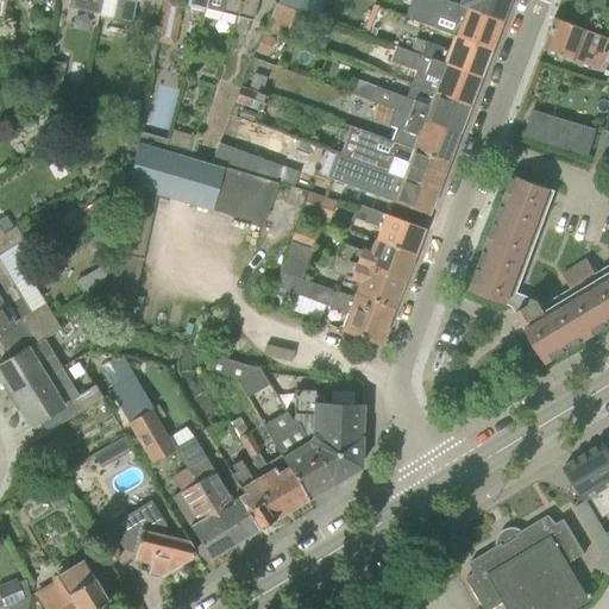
[(101,0),(98,16),(132,22),(132,20),(136,0),(101,0)]
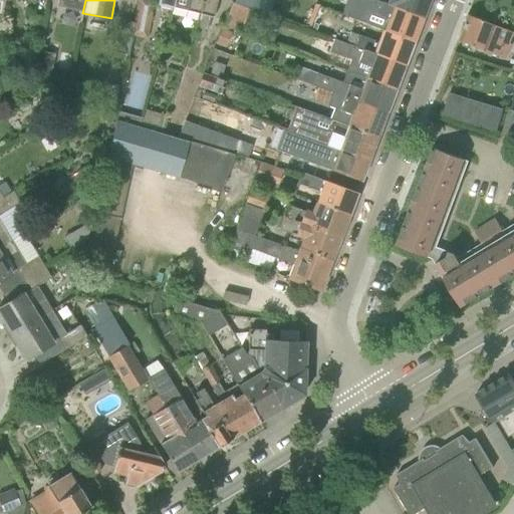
[(149,22),(153,1),(147,0),(140,0),(136,19),(149,22)]
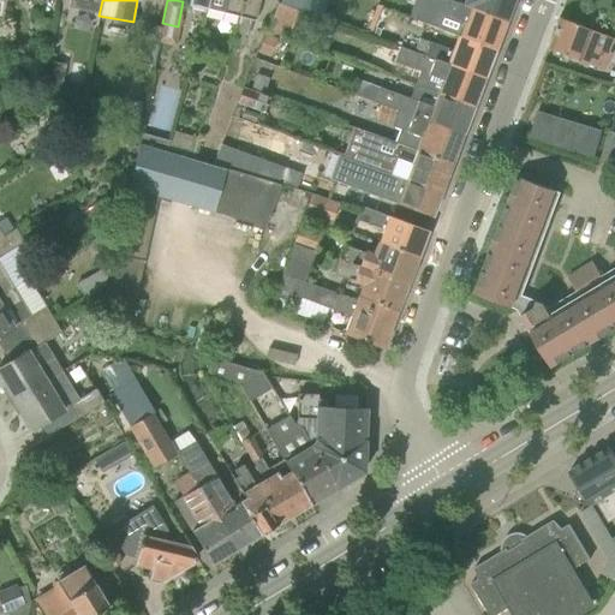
[(243,0),(208,0),(207,9),(239,17),(243,0)]
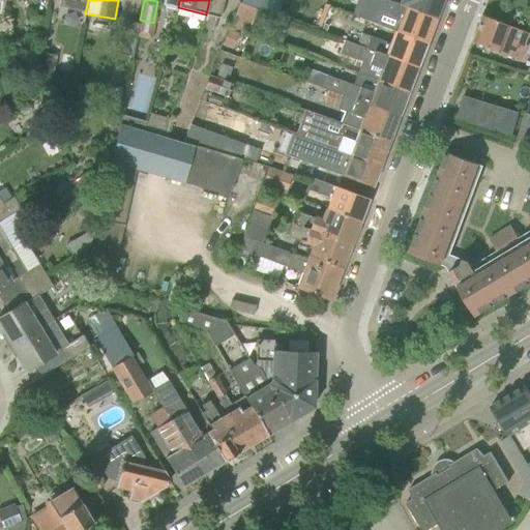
[(218,18),(223,0),(209,0),(206,15),(207,15),(203,28),(213,31),(217,18),(218,18)]
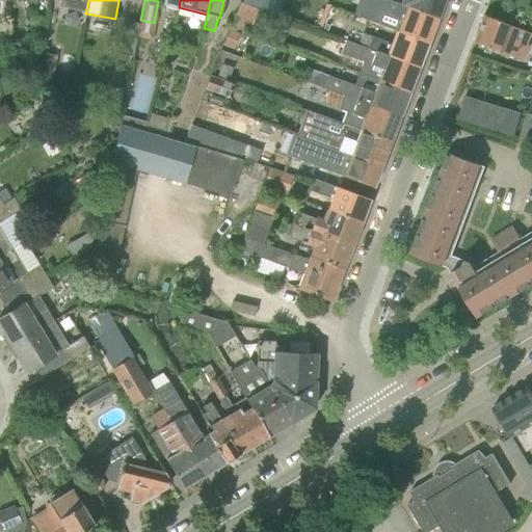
[(284,0),(245,0),(245,2),(277,16),(284,0)]
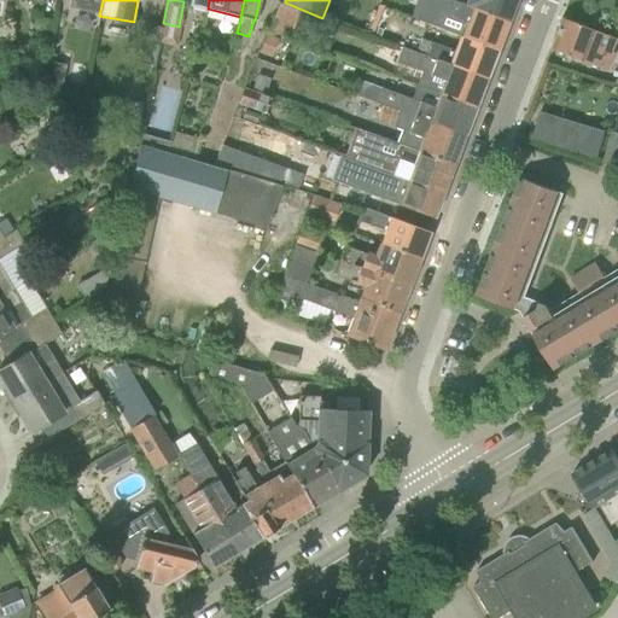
[(461,36),(497,51),(508,22),(453,0),(441,0),(437,11),(466,22),(461,36)]
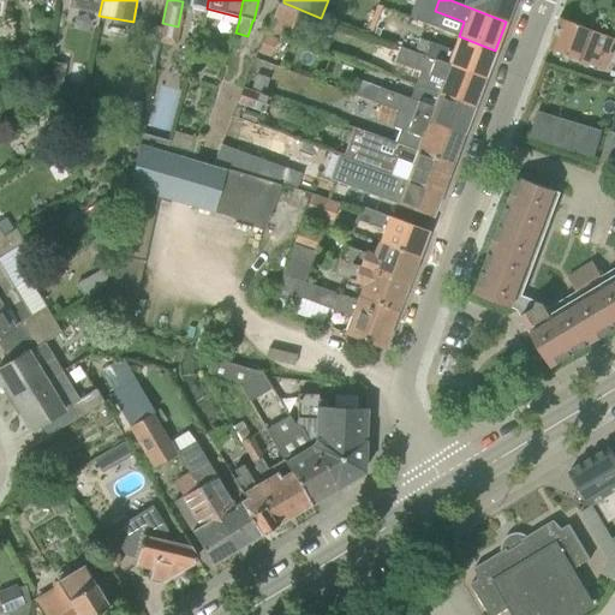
[(451,0),(506,22),(513,0),(451,0)]
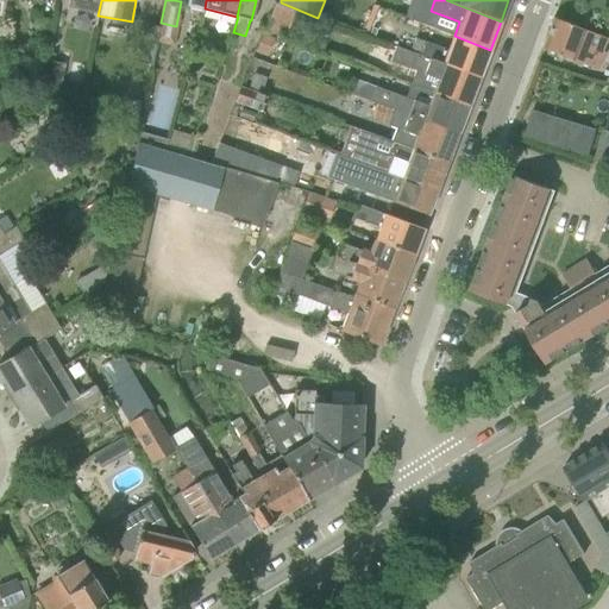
[(296,11),(277,4),(276,4),(265,30),(286,38),(296,11)]
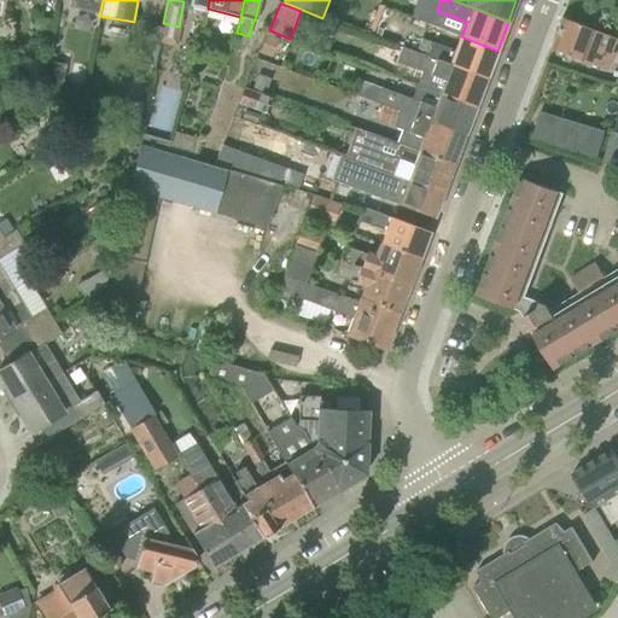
[(614,39),(563,19),(551,50),(604,70),(614,39)]
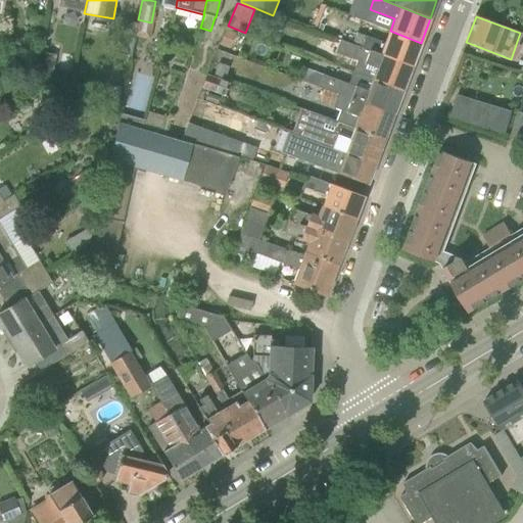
[(220,45),(230,49),(236,34),(226,29),(220,45)]
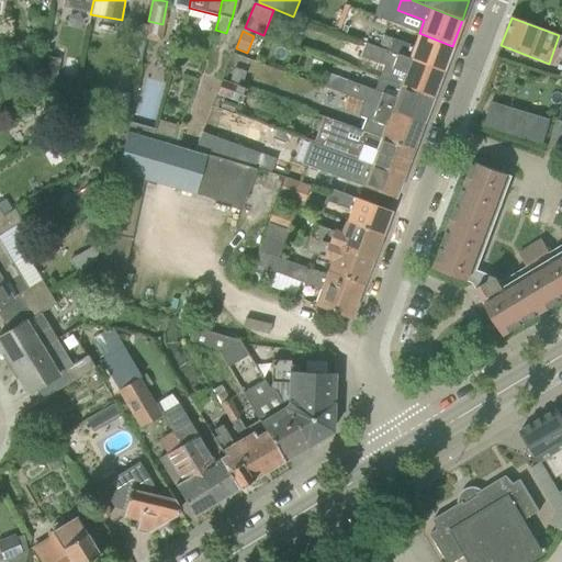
[(442,72),(452,46),(419,33),(415,45),(384,33),(380,47),(379,48),(442,72)]
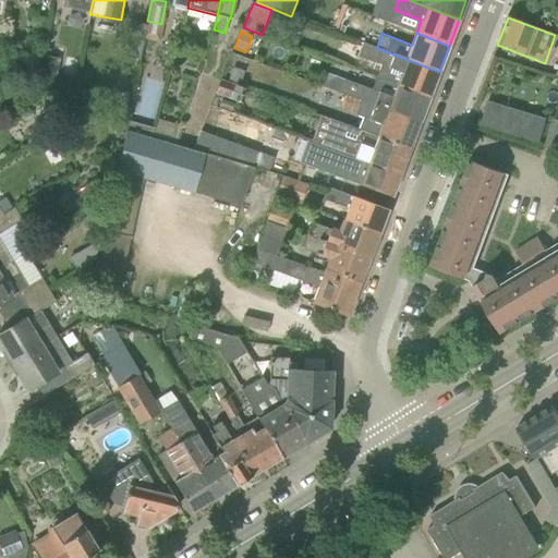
[(359,56),(381,64),(377,77),(429,97),(439,72),(376,48),(377,47),(364,41),(359,56)]
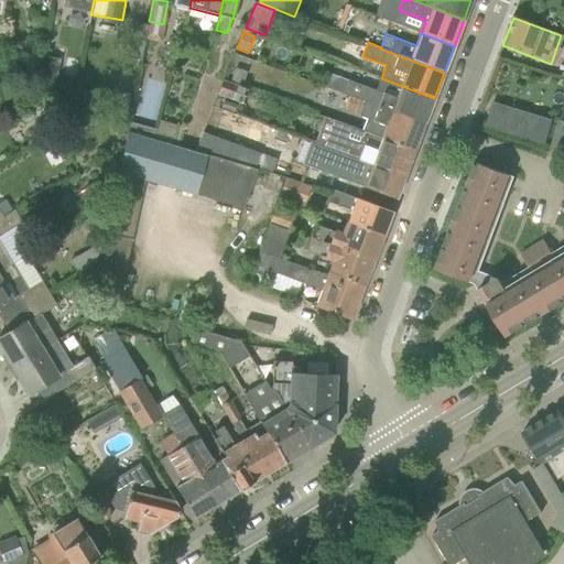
[(46,56),(44,63),(41,85),(56,87),(61,60),(46,56)]
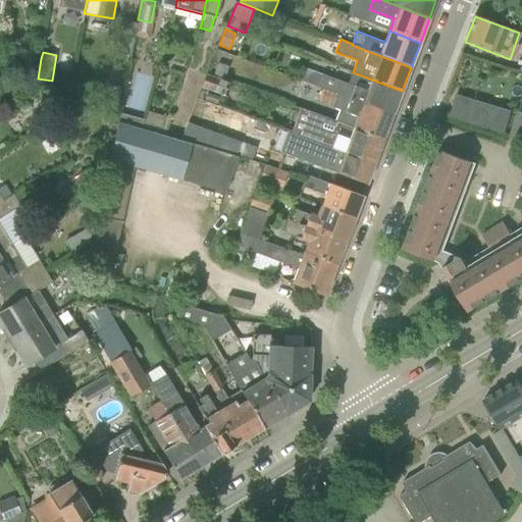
[(353,72),(349,83),(322,73),(318,87),(323,89),(393,115),(402,91),(353,72)]
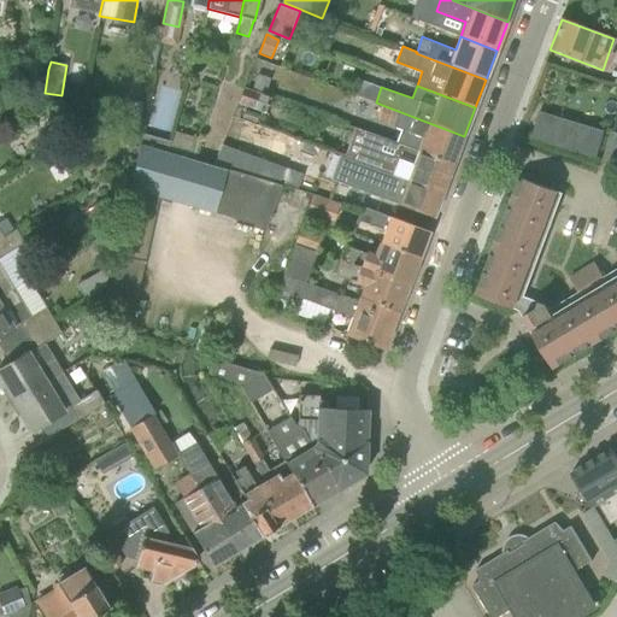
[(266,112),(271,98),(244,88),(238,104),(266,112)]
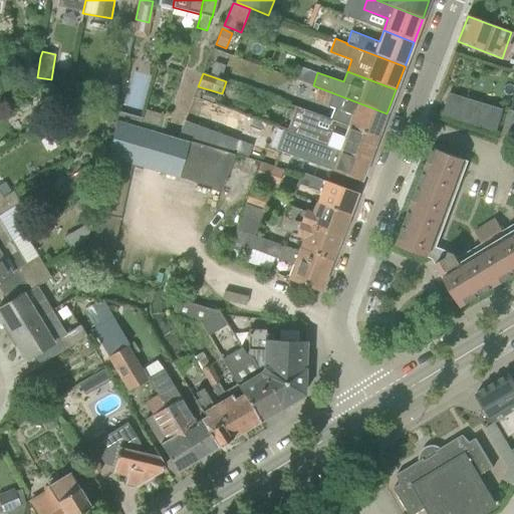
[(334,108),(330,119),(330,120),(377,138),(387,113),(318,87),(313,100),(334,108)]
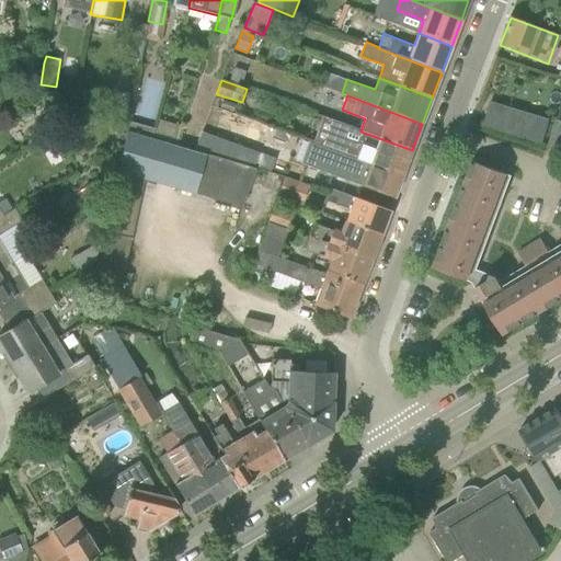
[(545,144),(552,118),(489,99),(481,124),(545,144)]
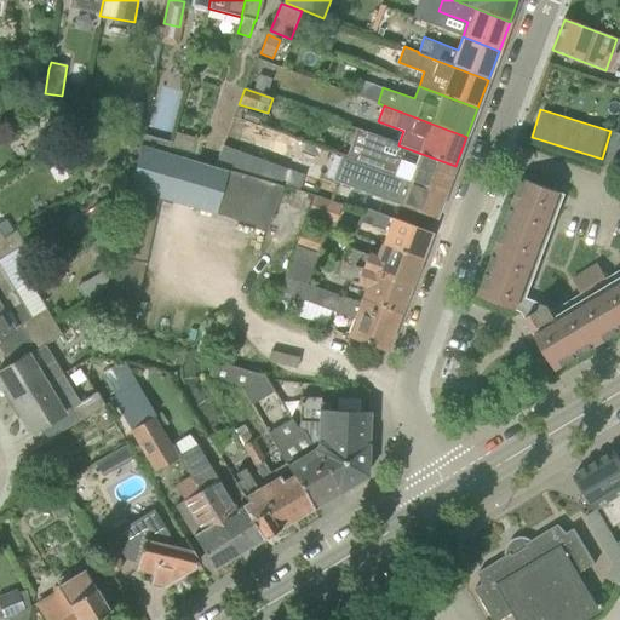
[(256,124),(259,115),(246,112),(244,120),(256,124)]
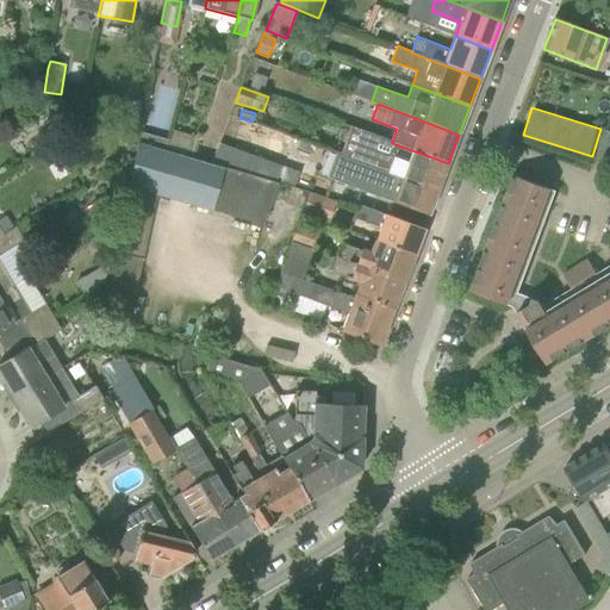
[(47,116),(48,119),(50,134),(64,131),(63,114),(47,116)]
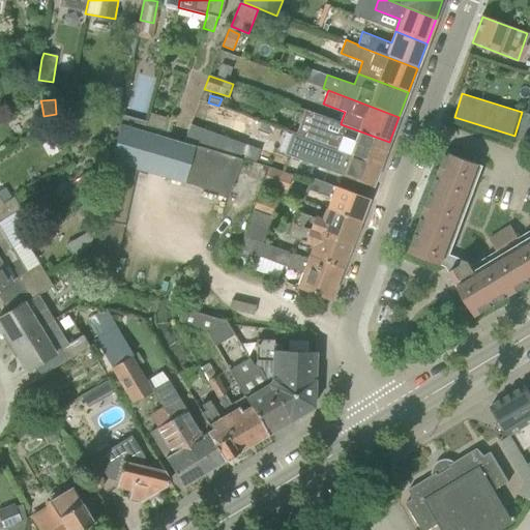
[(218,107),(204,148),(240,159),(254,119),(218,107)]
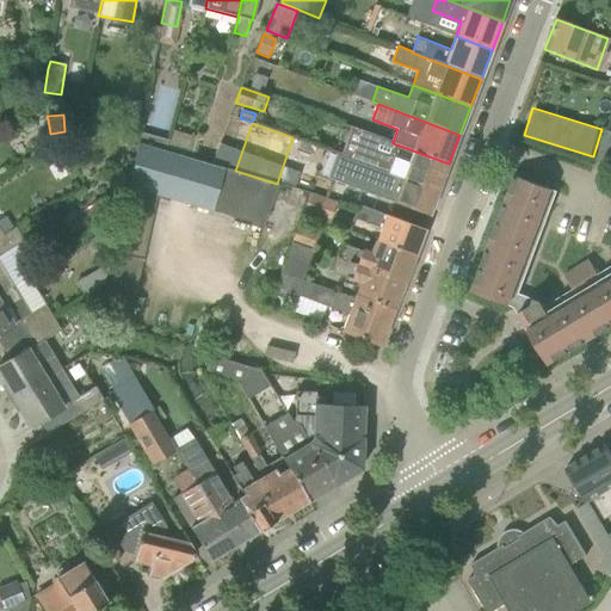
[(393,142),(351,125),(340,155),(352,159),(368,165),(372,166),(438,191),(449,164),(393,143),(393,142)]
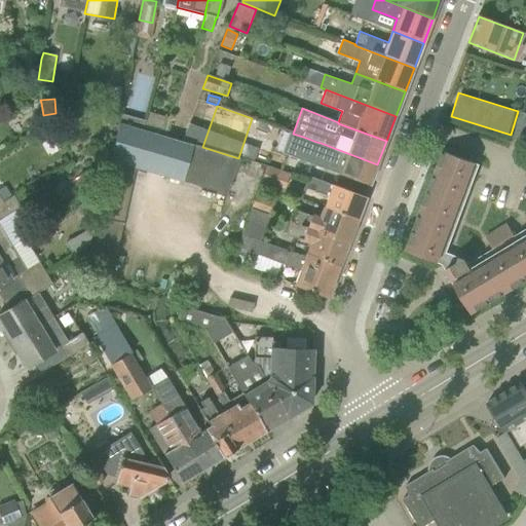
[(146,121),(144,130),(167,138),(173,120),(148,113),(146,121)]
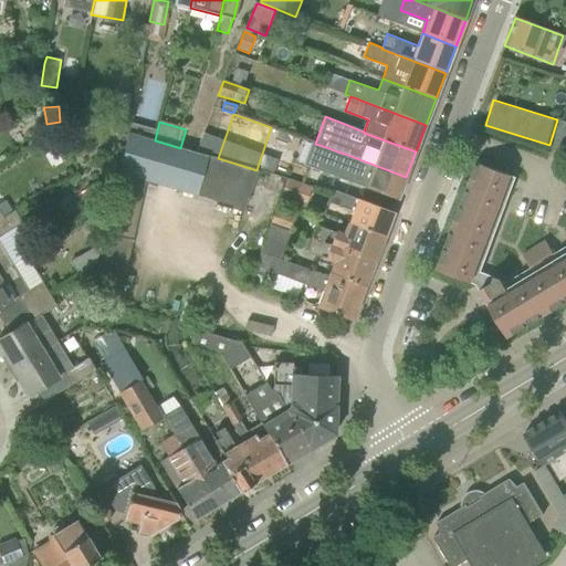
[(554,148),(565,153),(565,122),(563,122),(554,148)]
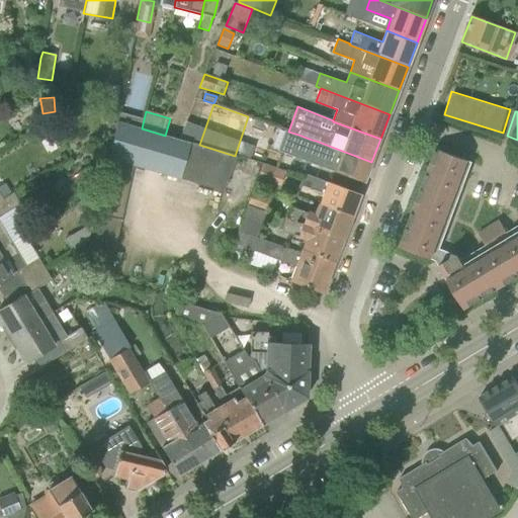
[(117,121),(142,128),(144,119),(119,112),(117,121)]
